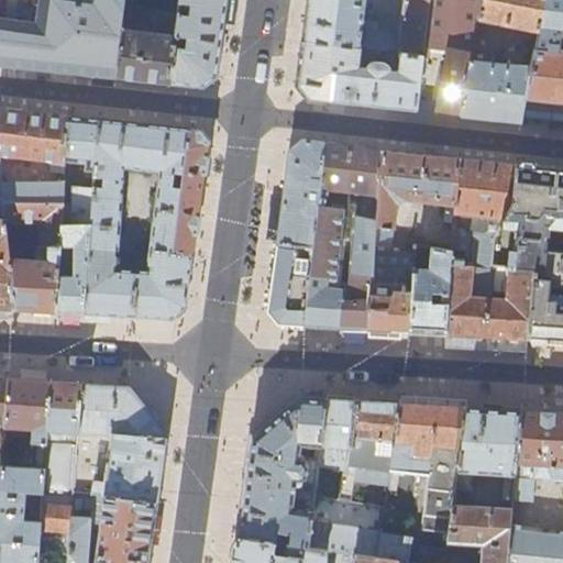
[(109,76),(114,77),(120,28),(123,0),(0,0),(0,64),(4,65),(41,69),(103,76),(109,76)]
